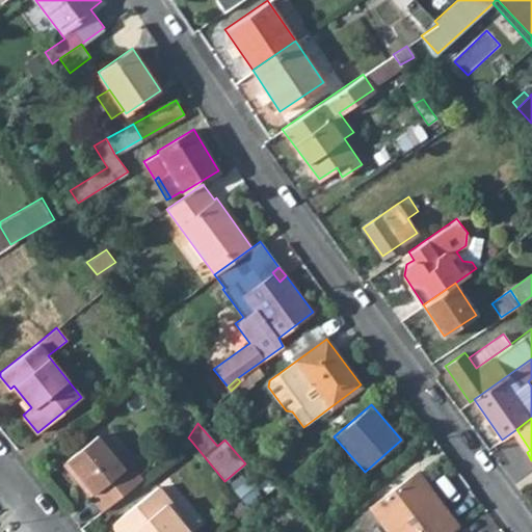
[(101,511),(142,478),(130,462),(124,468),(97,434),(61,462),(101,511)]
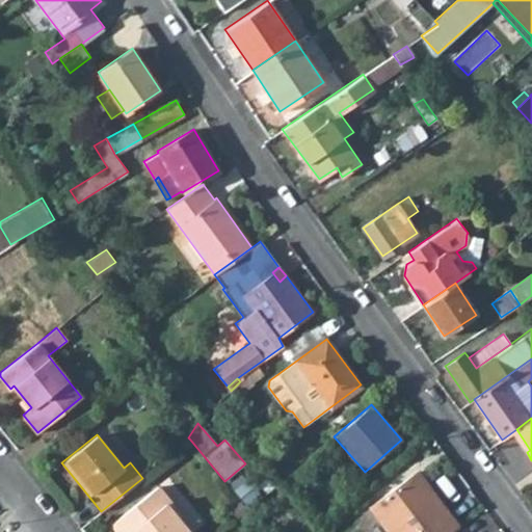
[(388,531),(448,531),(458,526),(444,507),(440,510),(425,491),(429,488),(417,471),(369,506),(388,531)]
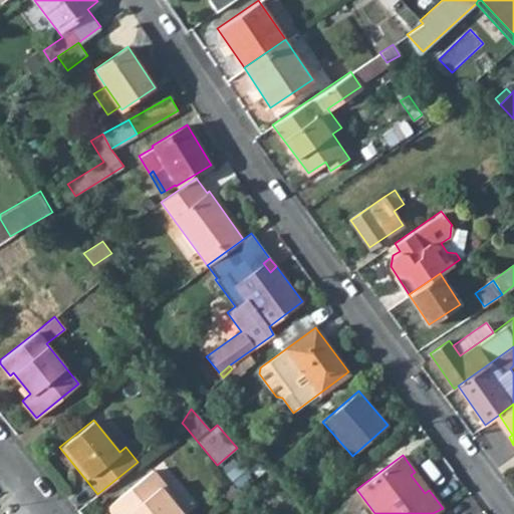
[(181,513),(172,501),(175,498),(153,470),(107,506),(113,513),(181,513)]
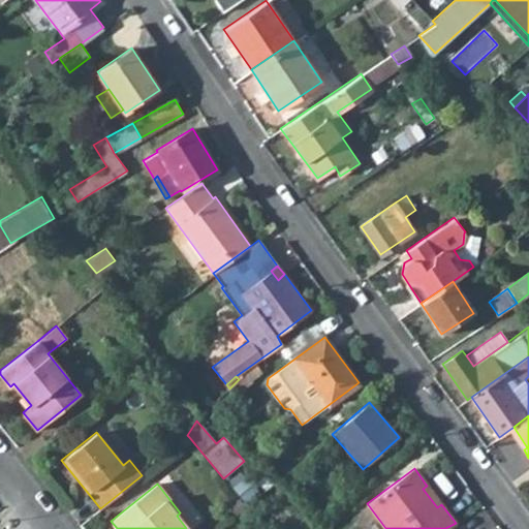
[(441,504),(427,486),(423,489),(437,507),(441,504)]
